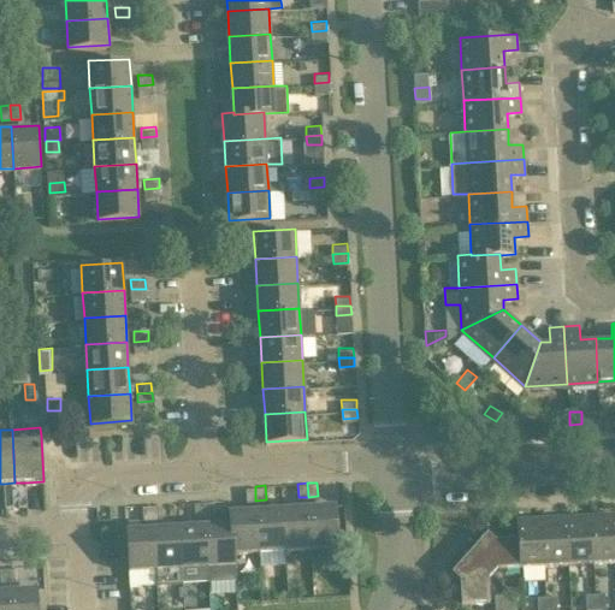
[(246,501),(255,501),(255,486),(246,486),(246,501)]
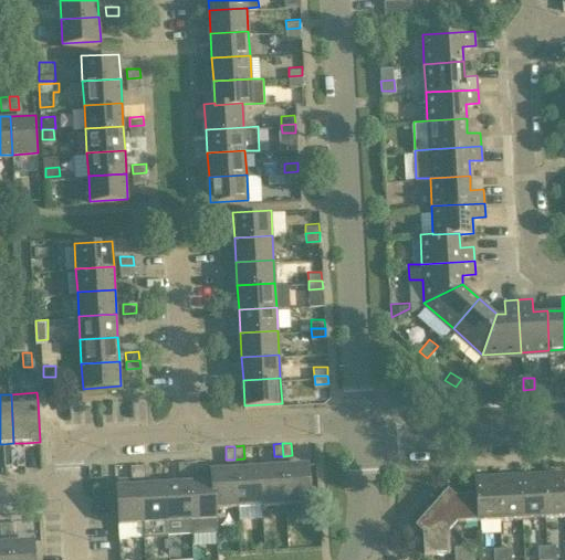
[(188,473),(187,460),(179,460),(179,473),(188,473)]
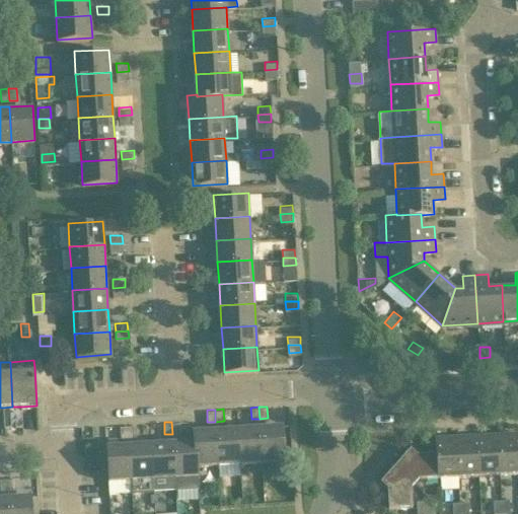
[(171,422),(172,434),(180,434),(179,422),(171,422)]
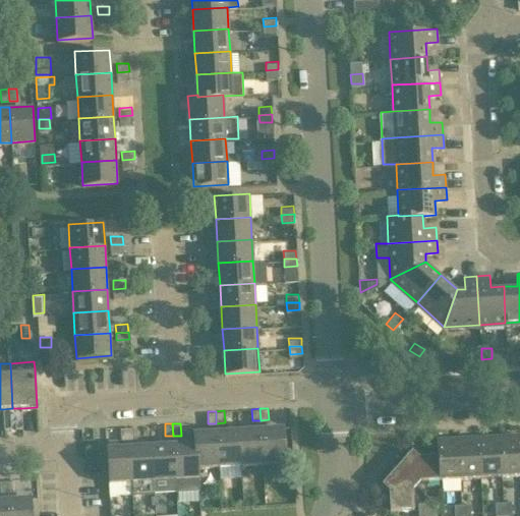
[(136,425),(128,426),(129,439),(137,438),(136,425)]
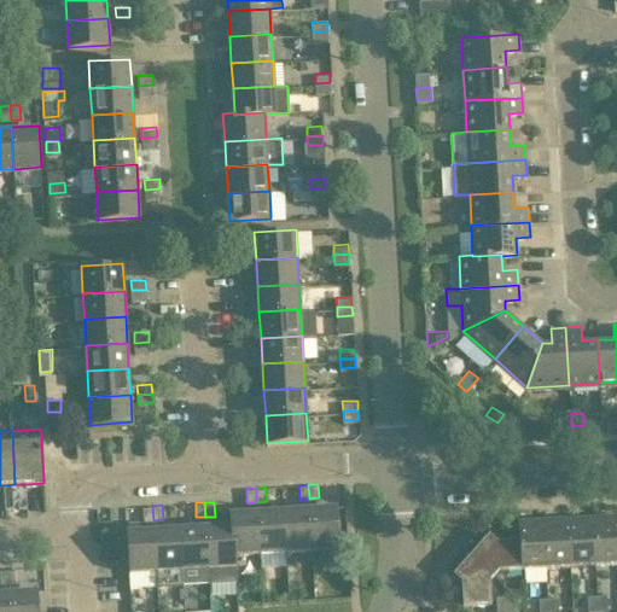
[(309,506),(312,548),(339,546),(337,505),(309,506)]
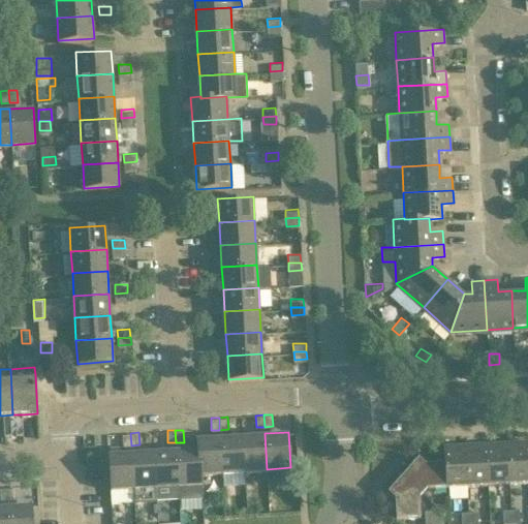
[(123,445),(131,445),(130,433),(123,433),(123,445)]
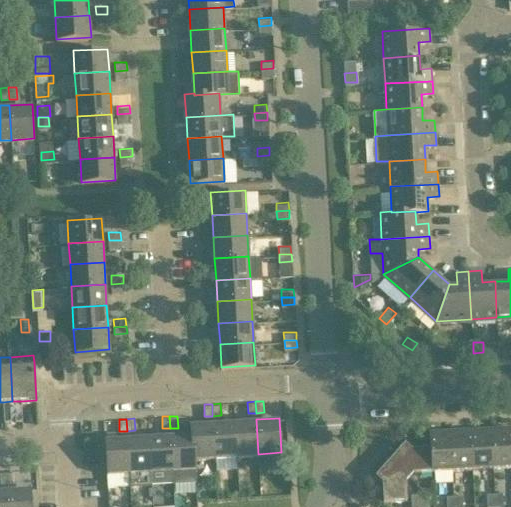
[(237,455),(258,454),(256,419),(234,421),(237,455)]
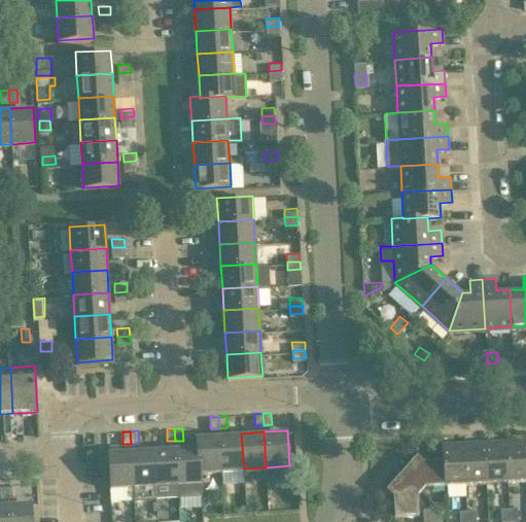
[(221,470),(244,468),(241,433),(219,435),(221,470)]
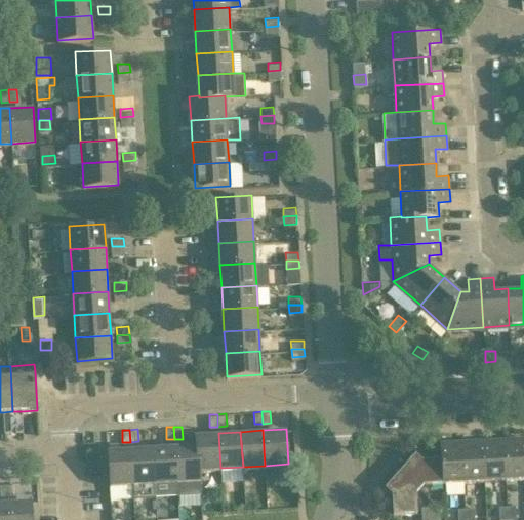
[(200,470),(220,468),(218,433),(195,434),(196,444),(197,444),(199,470),(200,470)]
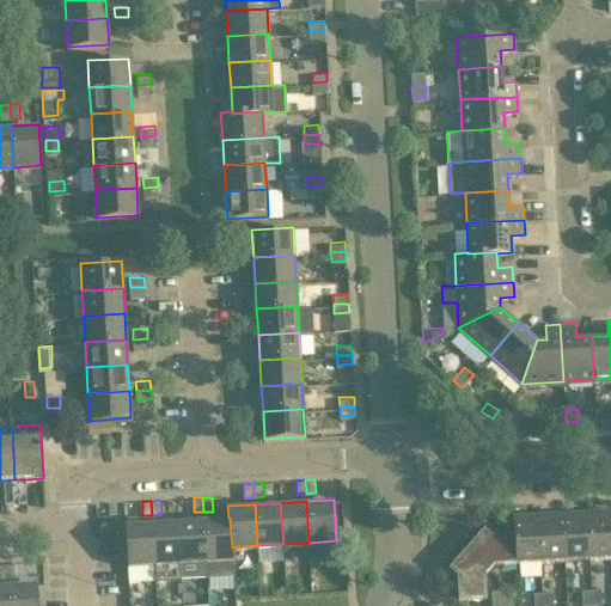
[(590,557),(610,555),(610,508),(587,509),(590,557)]
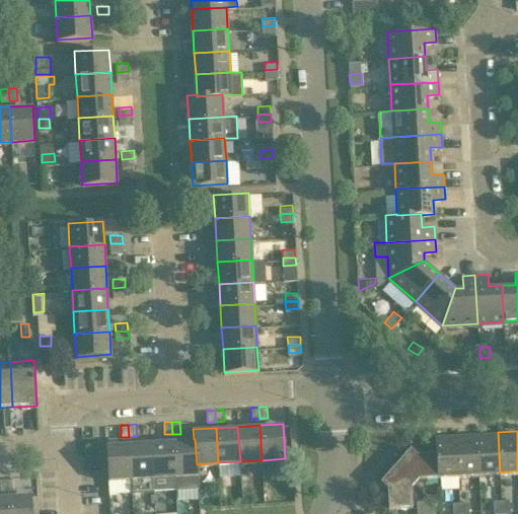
[(479,473),(500,472),(498,432),(476,433),(479,473)]
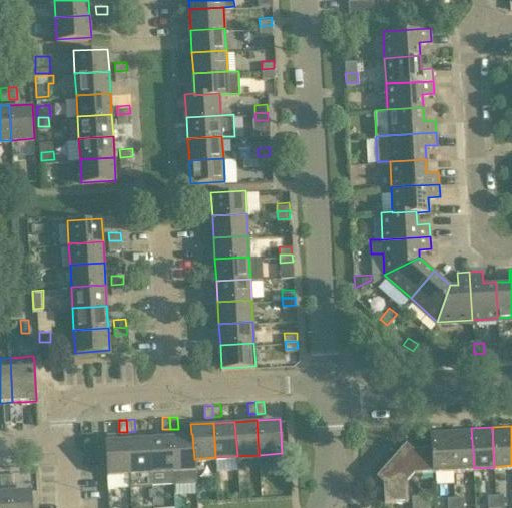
[(474,468),(471,428),(451,429),(453,469),(474,468)]
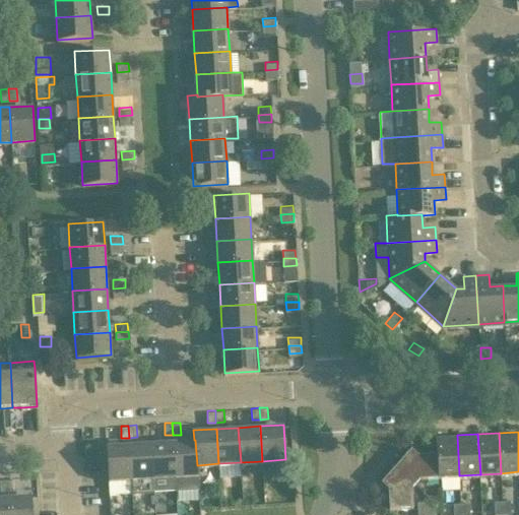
[(459,475),(457,435),(435,436),(436,452),(437,452),(439,476),(459,475)]
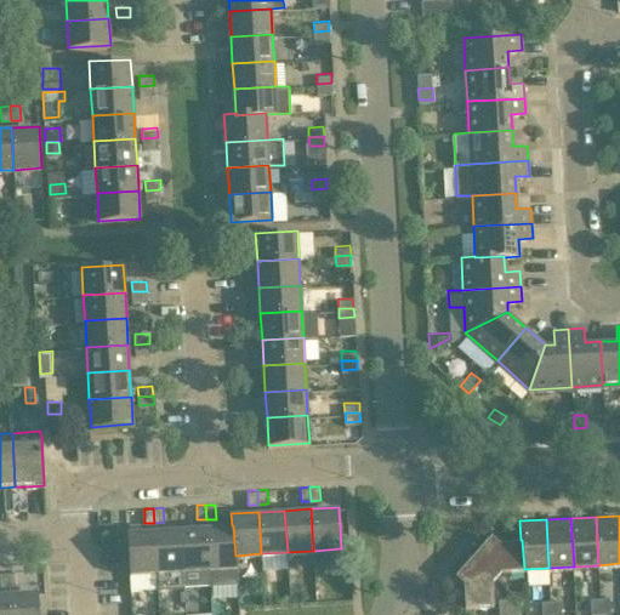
[(233,525),(232,525),(206,527),(210,569),(210,584),(238,582),(237,556),(235,556),(233,525)]
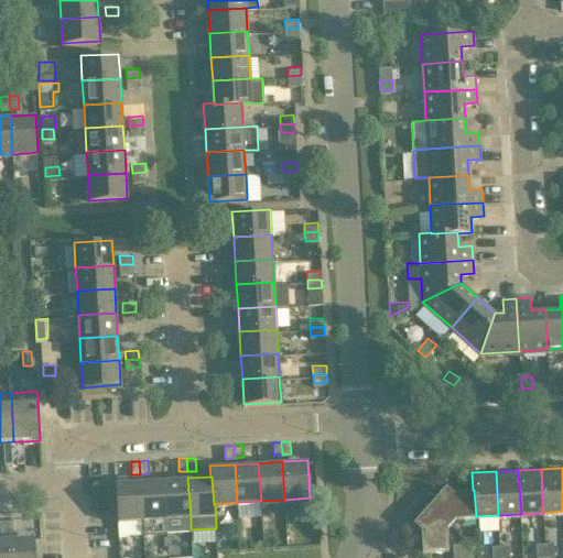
[(166,517),(191,516),(187,478),(164,480),(166,517)]
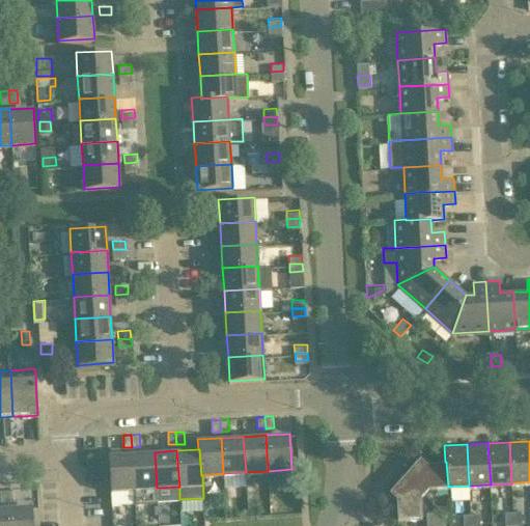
[(158,501),(157,488),(155,452),(132,453),(135,502),(158,501)]
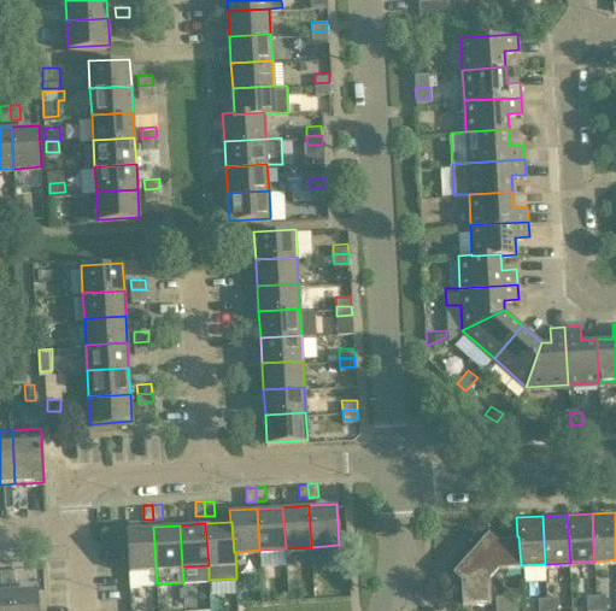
[(153,527),(127,528),(129,570),(130,570),(130,585),(157,583),(153,527)]
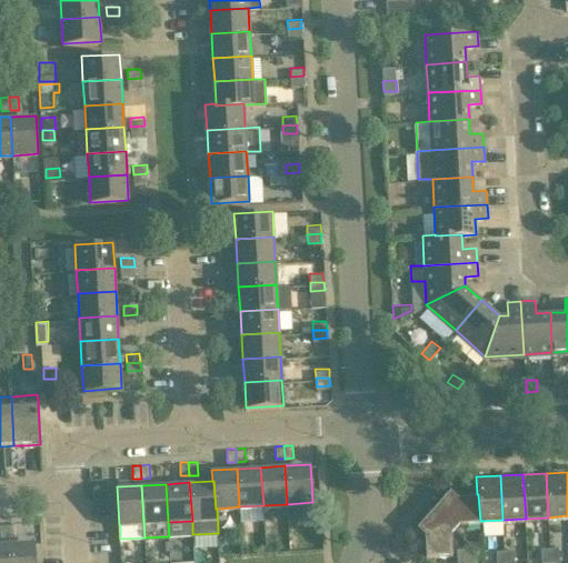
[(478,494),(477,494),(457,495),(450,489),(434,508),(454,526),(457,523),(480,521),(478,494)]
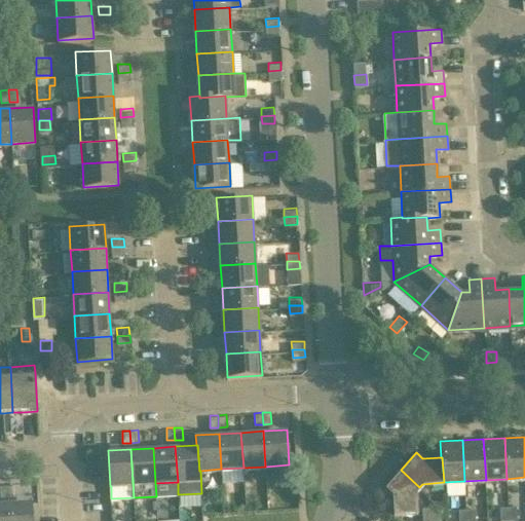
[(419,487),(401,470),(385,487),(391,493),(394,513),(417,512),(415,491),(419,487)]
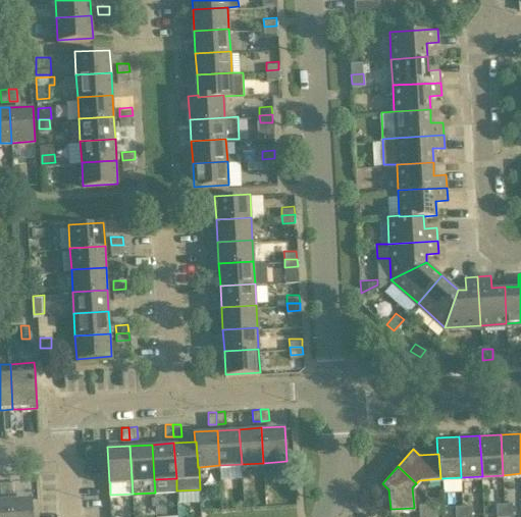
[(8,492),(7,480),(0,479),(0,483),(0,493),(8,492)]
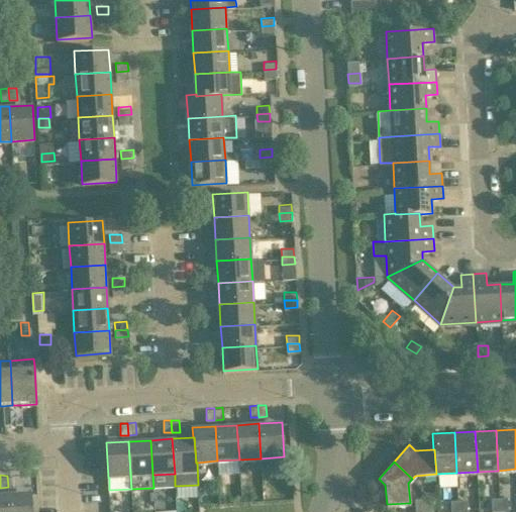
[(7,476),(8,487),(15,487),(15,475),(7,476)]
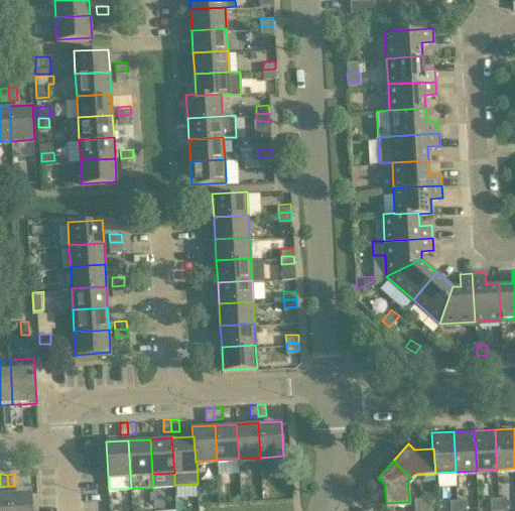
[(32,510),(31,492),(8,493),(9,510),(32,510)]
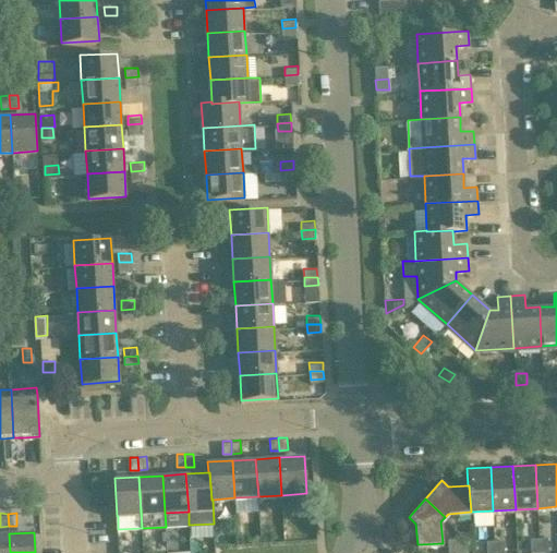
[(10,552),(9,533),(0,533),(0,552),(10,552)]
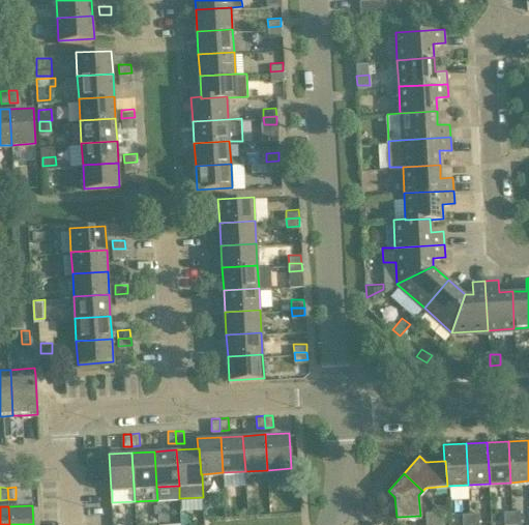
[(504,523),(505,523),(512,522),(511,508),(503,509),(504,523)]
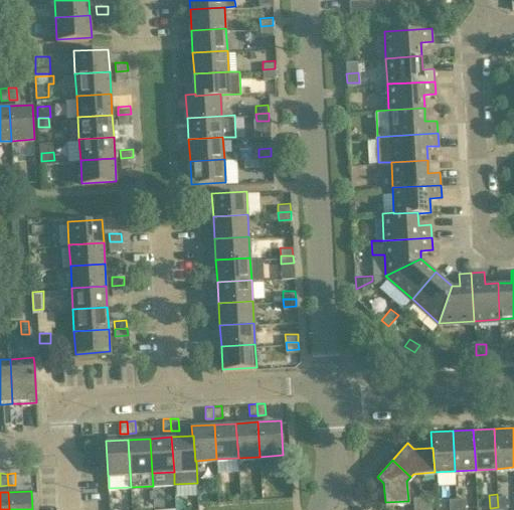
[(497,494),(498,507),(506,507),(505,494),(497,494)]
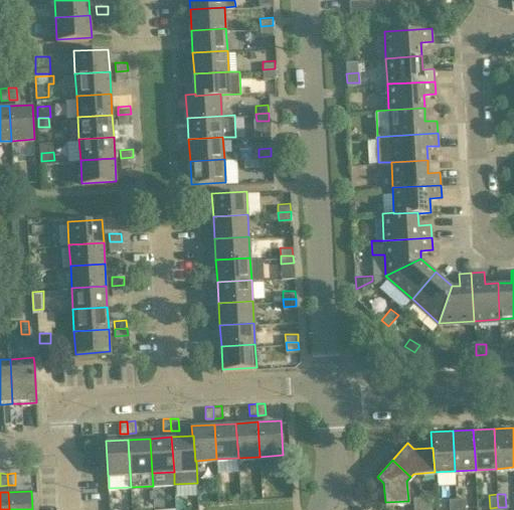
[(422,509),(422,495),(413,496),(413,509),(422,509)]
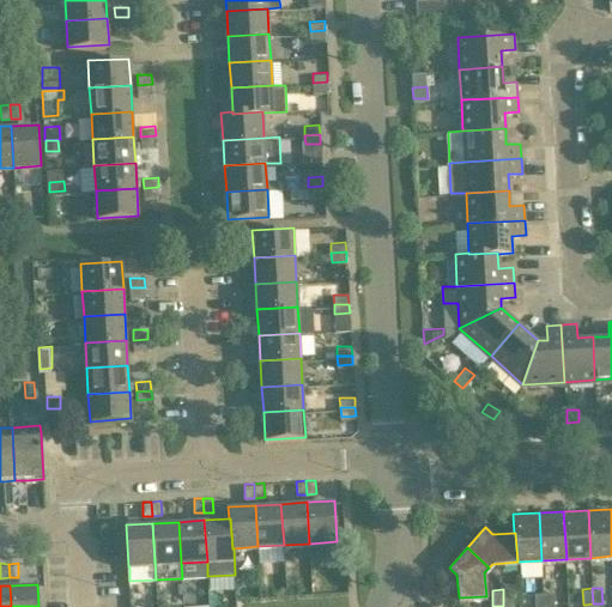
[(514,606),(514,589),(503,589),(503,606),(514,606)]
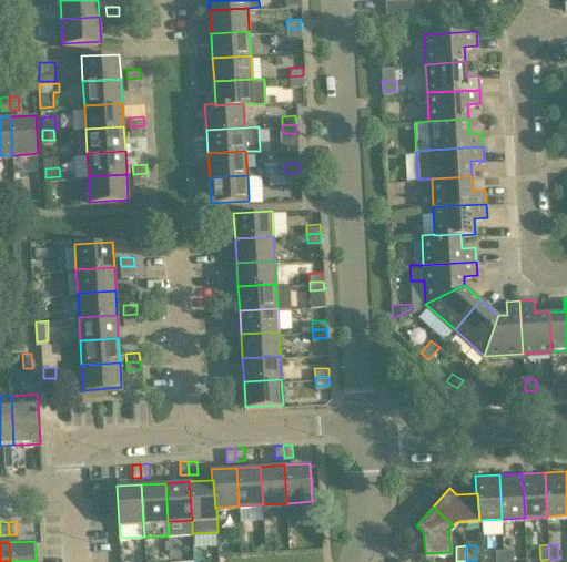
[(504,548),(504,561),(514,561),(513,547),(504,548)]
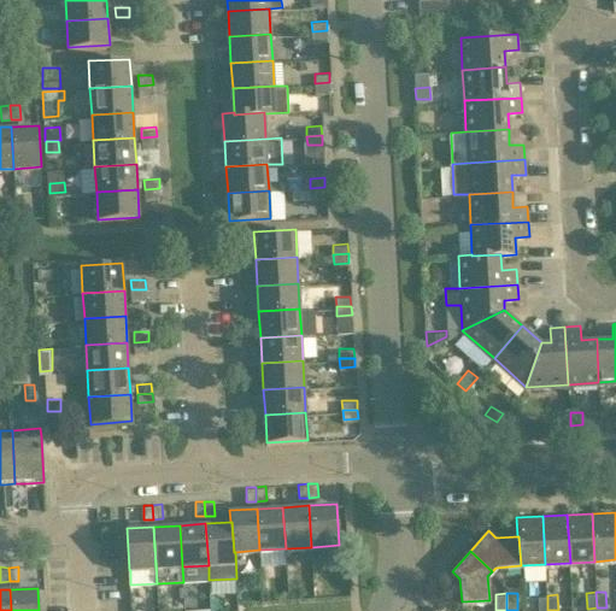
[(538,610),(541,610),(547,610),(547,595),(538,595),(538,610)]
